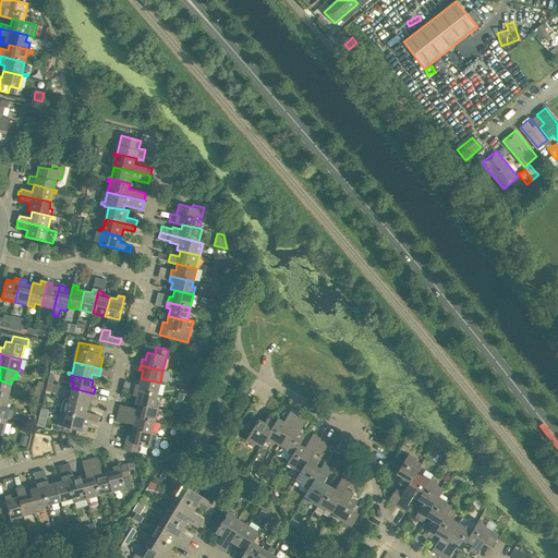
[(118,389),(128,391),(130,380),(121,378),(118,389)]
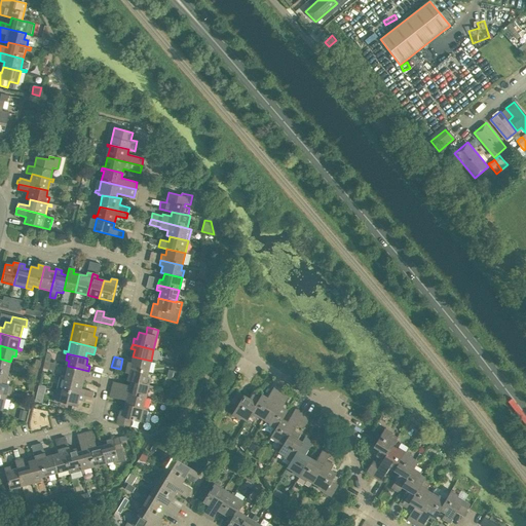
[(127,362),(126,368),(148,373),(151,361),(133,357),(132,363),(127,362)]
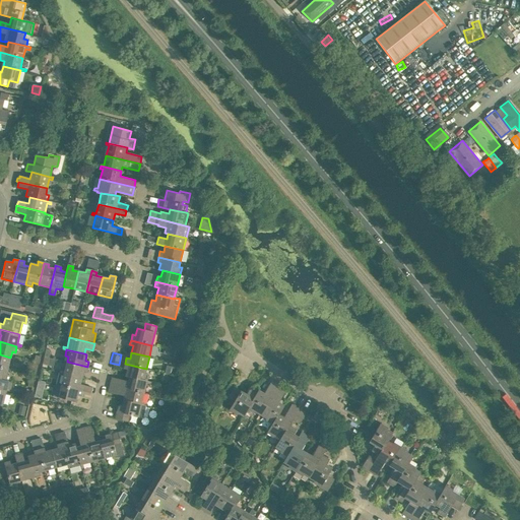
[(10,358),(0,354),(0,367),(7,369),(10,358)]
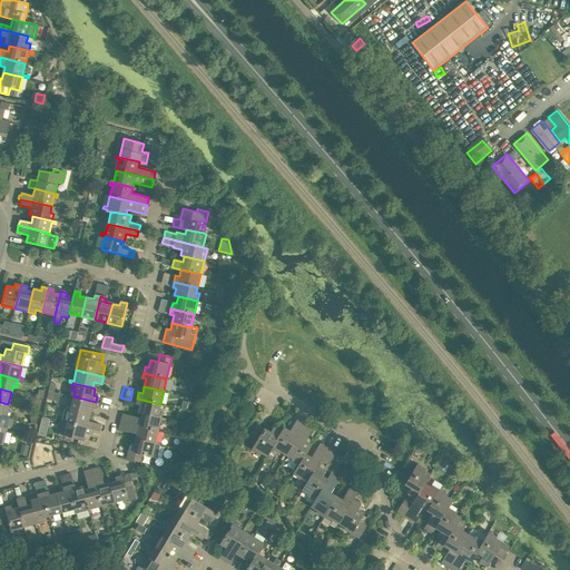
[(96,402),(74,396),(70,410),(89,414),(90,408),(95,409),(96,402)]
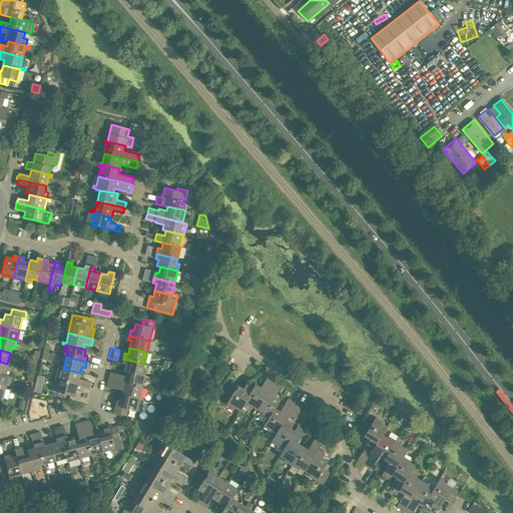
[(144,364),(123,359),(122,364),(125,364),(123,371),(127,372),(144,376),(145,370),(142,369),(144,364)]
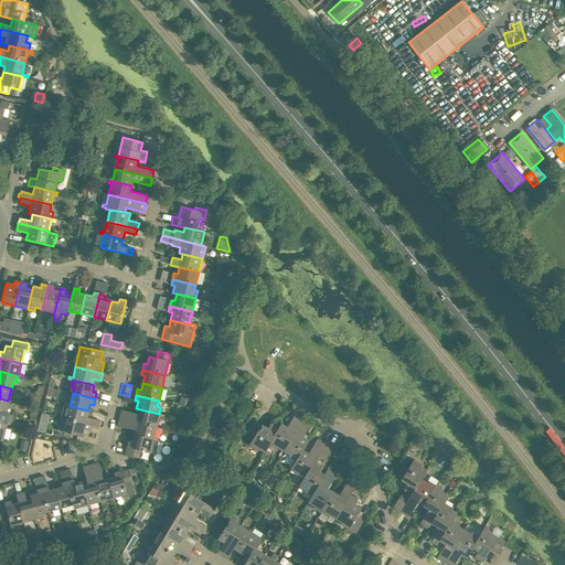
[(8,401),(0,398),(0,412),(9,415),(10,408),(7,407),(8,401)]
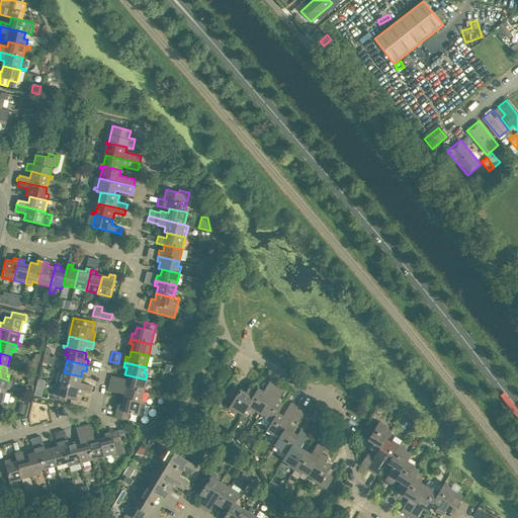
[(56,383),(81,390),(90,392),(92,385),(79,383),(81,376),(64,372),(59,371),(56,383)]
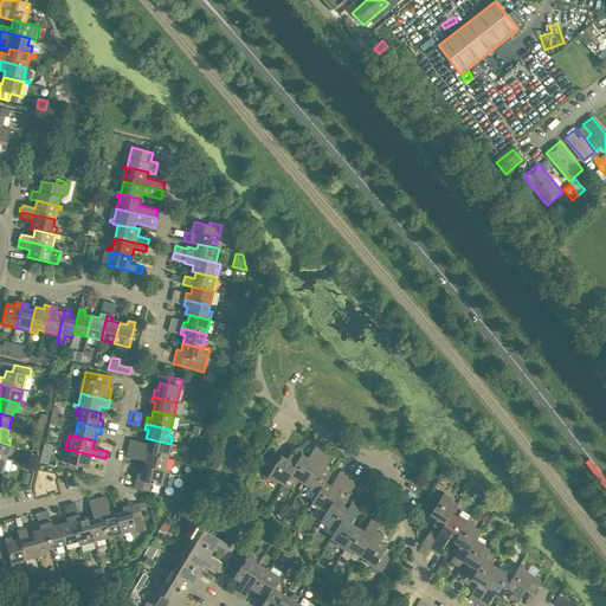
[(171,444),(150,439),(149,445),(130,440),(128,449),(167,458),(171,444)]
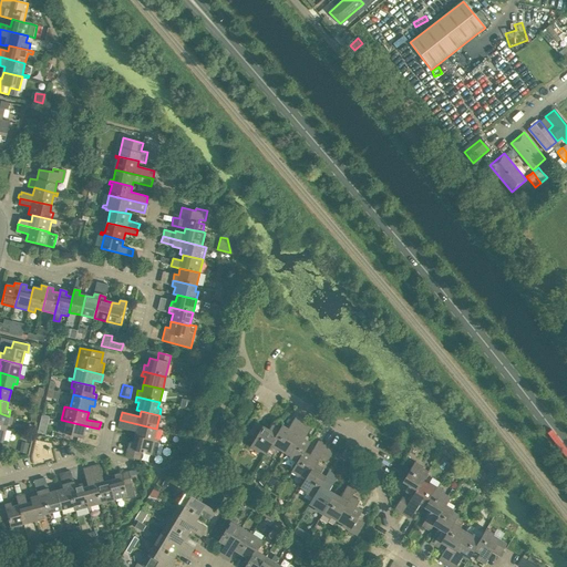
[(0,426),(6,429),(7,424),(11,425),(13,418),(9,416),(0,413),(0,426)]
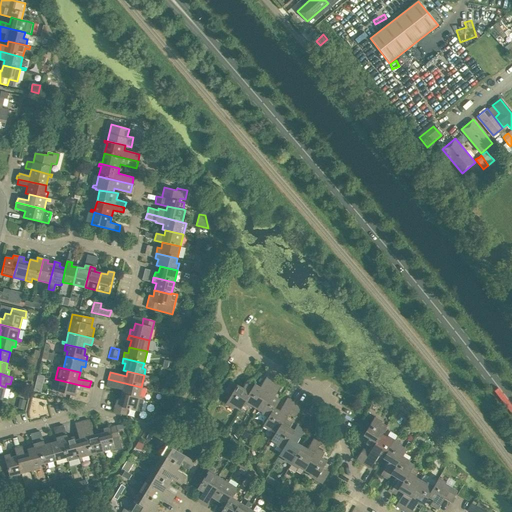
[(253,384),(251,388),(239,410),(244,403),(250,407),(251,405),(256,408),(274,379),(267,375),(259,388),(253,384)]
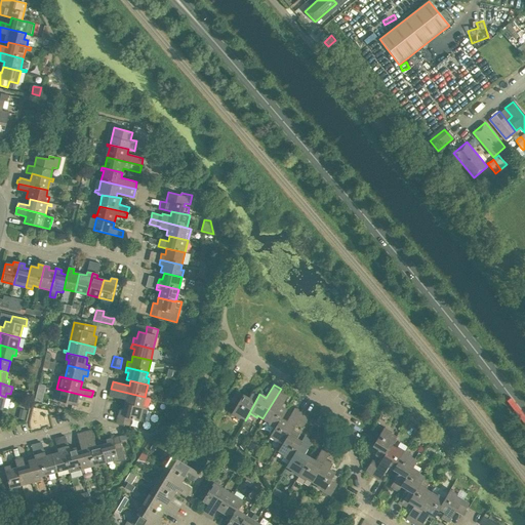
[(82,395),(56,389),(53,401),(76,406),(78,399),(81,400),(82,395)]
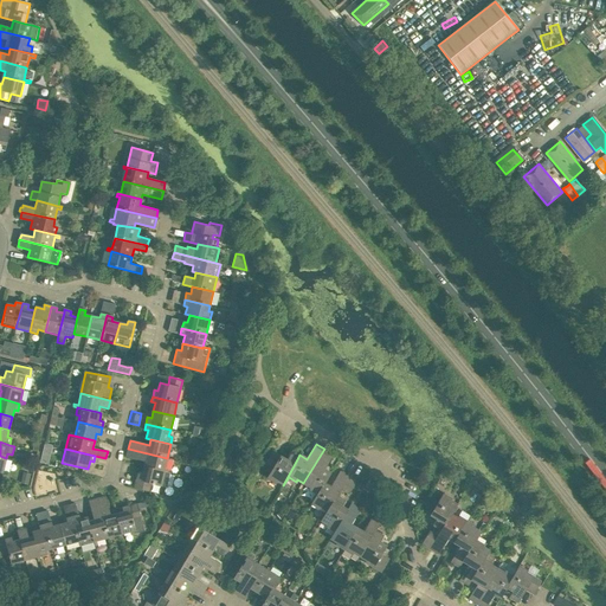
[(167,458),(128,449),(127,457),(144,461),(143,466),(163,471),(167,458)]
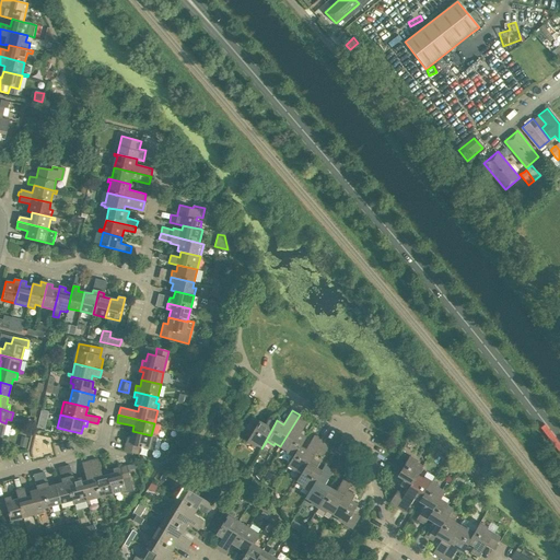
[(300,415),(280,446),(287,451),(287,452),(293,456),(305,438),(300,434),(307,420),(300,415)]
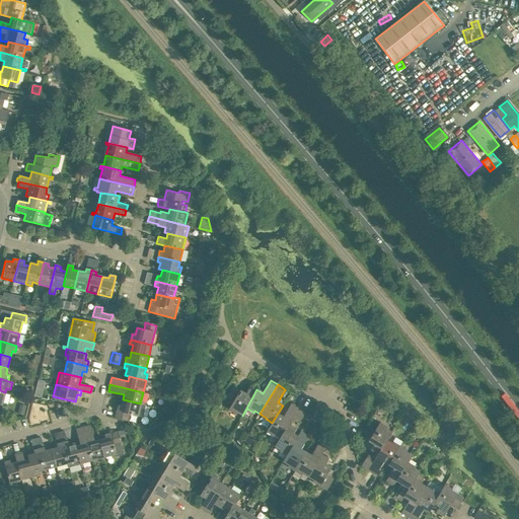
[(242,416),(254,393),(248,389),(246,393),(233,386),(227,397),(233,401),(229,410),(236,414),(236,413),(242,416)]
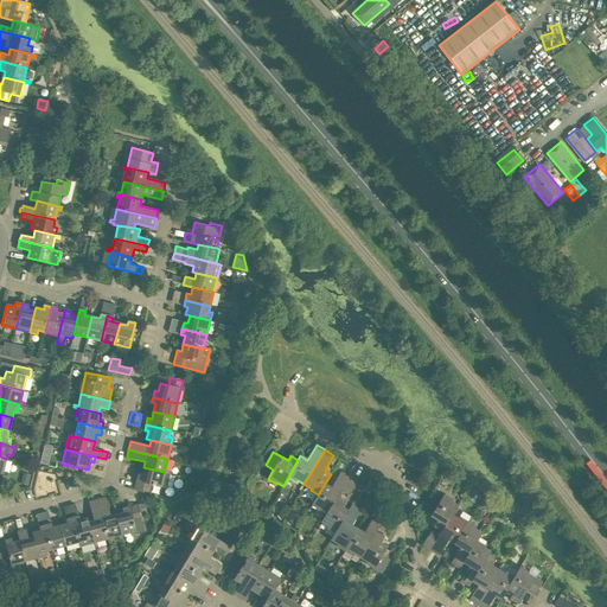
[(164,472),(144,467),(142,475),(138,474),(134,489),(149,492),(151,485),(160,486),(164,472)]
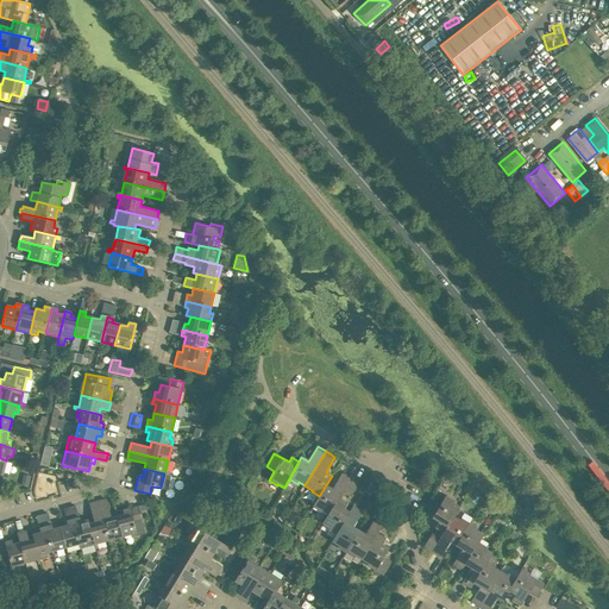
[(22,484),(30,485),(32,476),(24,475),(22,484)]
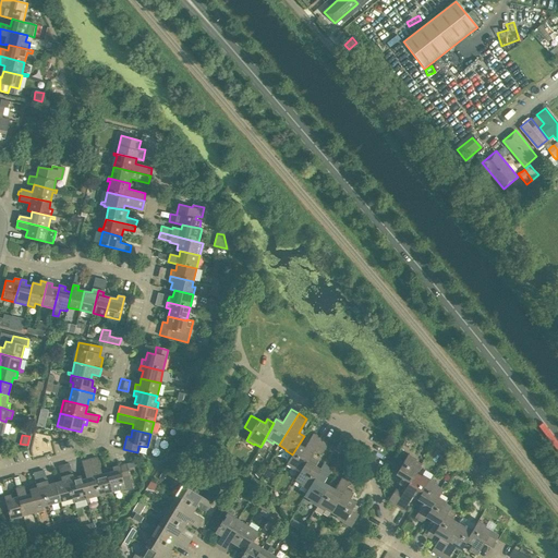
[(292,455),(287,464),(294,470),(295,468),(301,471),(310,456),(313,450),(320,438),(313,435),(305,448),(300,445),(304,436),(292,455)]
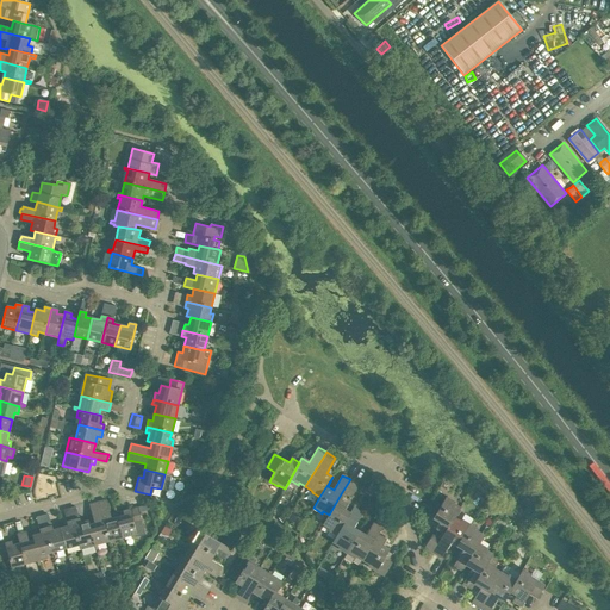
[(350,479),(342,492),(344,493),(352,497),(359,485),(350,479)]
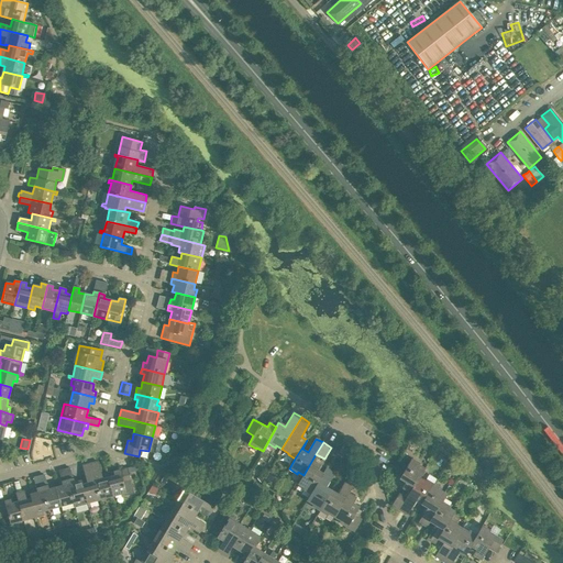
[(388,459),(400,454),(399,449),(386,452),(388,459)]
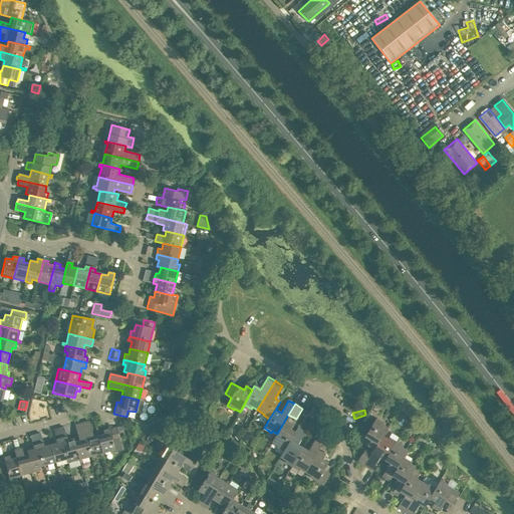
[(373,450),(382,436),(388,428),(381,424),(382,423),(375,419),(364,438),(370,441),(367,446),(373,450)]
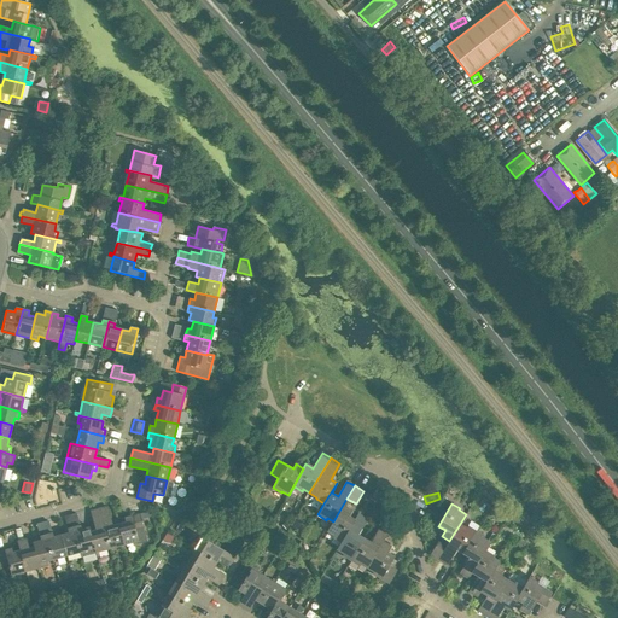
[(333,522),(327,532),(334,536),(333,537),(340,542),(355,520),(348,517),(351,511),(345,506),(343,505),(333,522)]
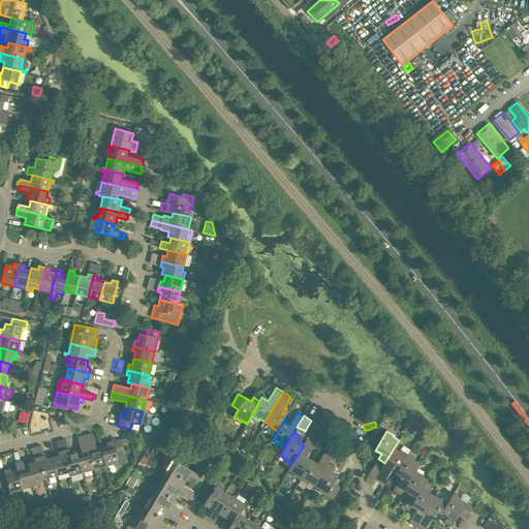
[(91,433),(85,435),(94,469),(103,467),(104,470),(106,470),(105,466),(101,448),(96,450),(91,433)]
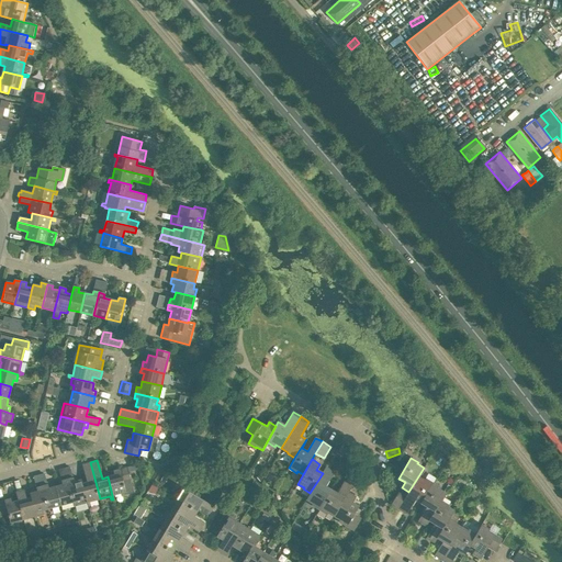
[(100,498),(90,462),(81,464),(87,482),(82,483),(87,502),(88,506),(90,506),(89,502),(100,498)]
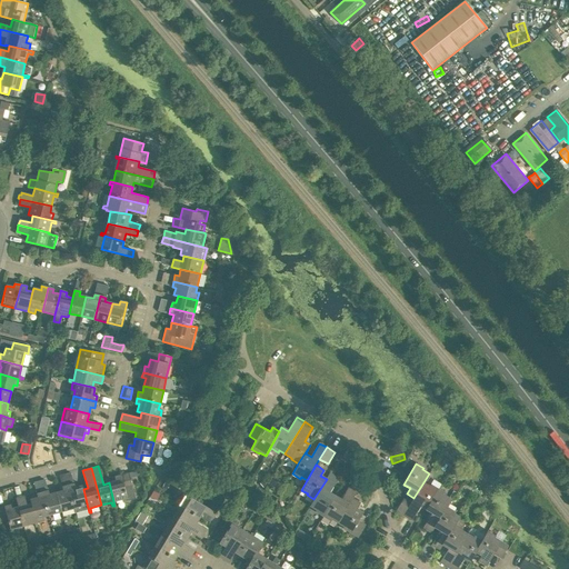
[(88,508),(83,489),(82,486),(75,488),(70,472),(65,473),(75,508),(80,507),(81,510),(88,508)]
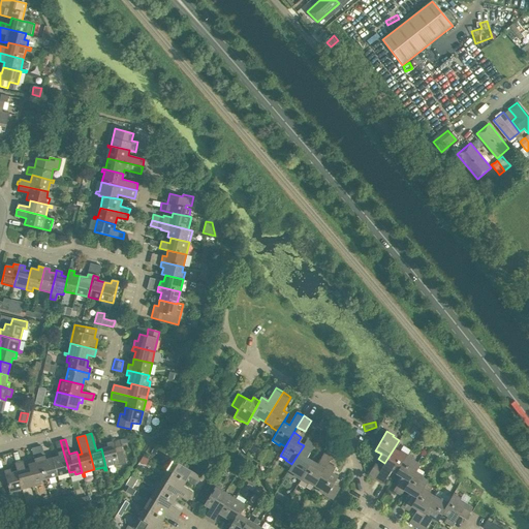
[(69,472),(60,440),(63,452),(58,453),(59,456),(52,458),(57,476),(69,472)]
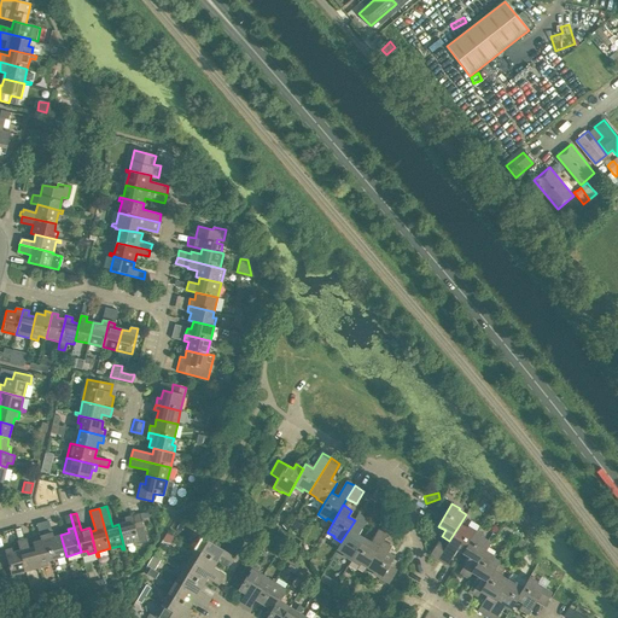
[(126,522),(118,524),(123,544),(136,541),(138,544),(146,542),(139,514),(124,518),(126,522)]
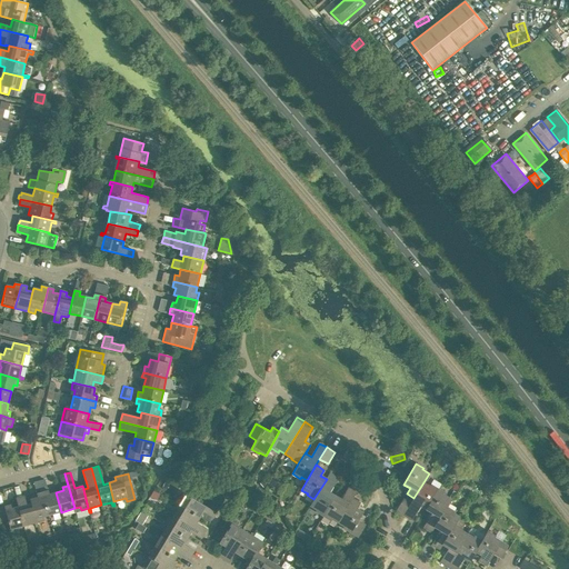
[(327,479),(313,499),(315,499),(310,507),(317,511),(316,512),(322,516),(335,496),(329,492),(338,478),(329,473),(327,479)]
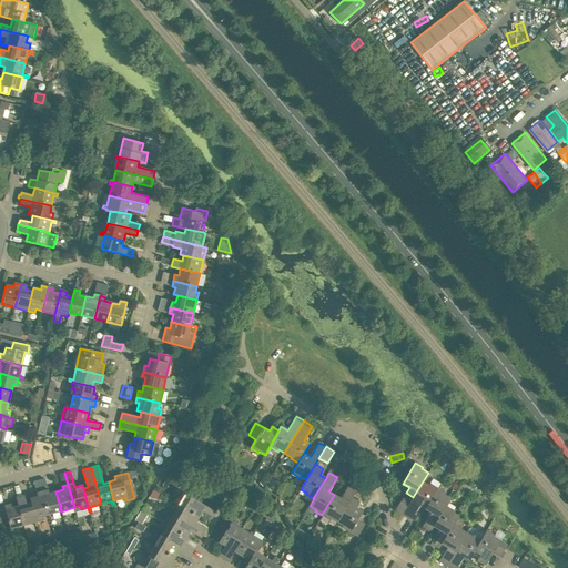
[(413,497),(409,503),(403,515),(409,519),(418,505),(425,509),(437,488),(428,484),(428,485),(423,482),(413,497)]
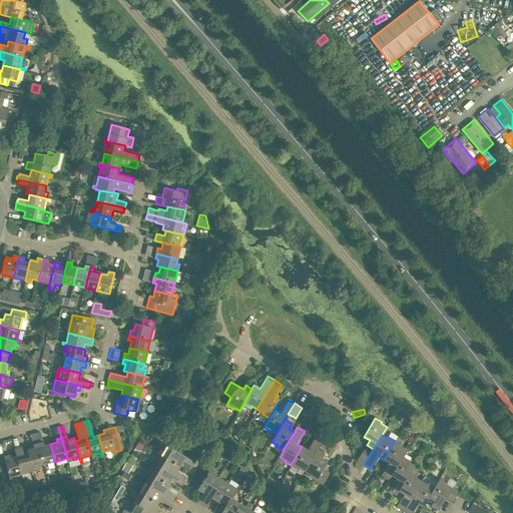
[(302,447),(291,465),(299,470),(300,469),(304,471),(322,442),(316,438),(308,451),(302,447)]
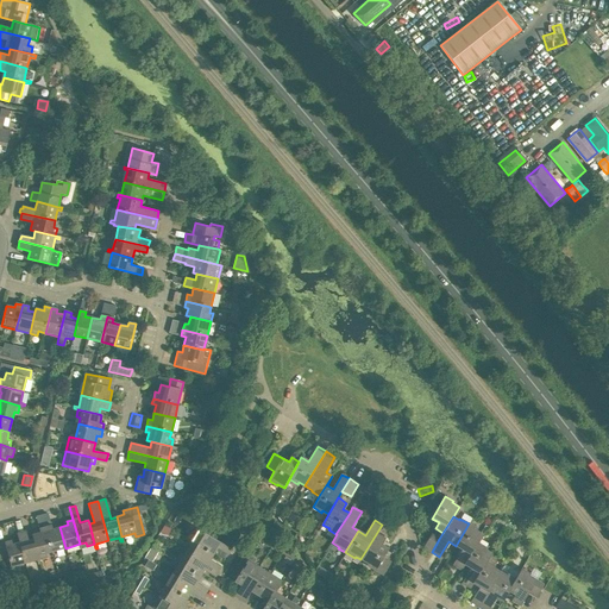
[(469,523),(456,546),(462,550),(452,564),(460,570),(464,564),(464,565),(477,542),(482,534),(476,531),(477,528),(469,523)]
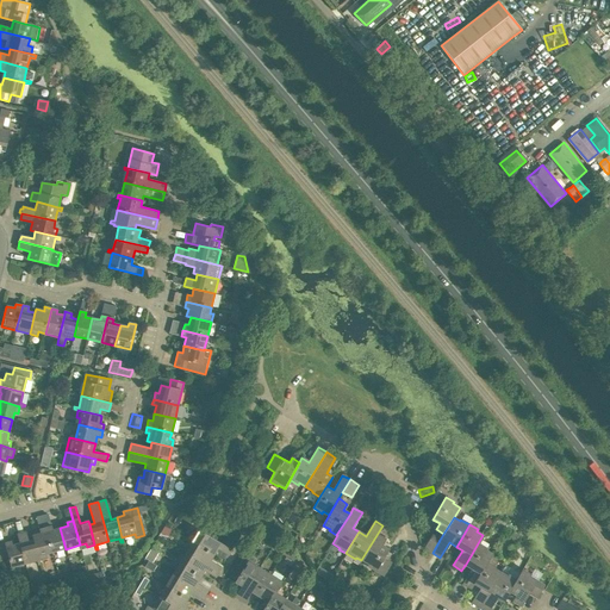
[(384,526),(383,526),(361,560),(369,565),(368,567),(384,576),(392,564),(384,559),(390,549),(383,546),(386,540),(378,535),(384,526)]
